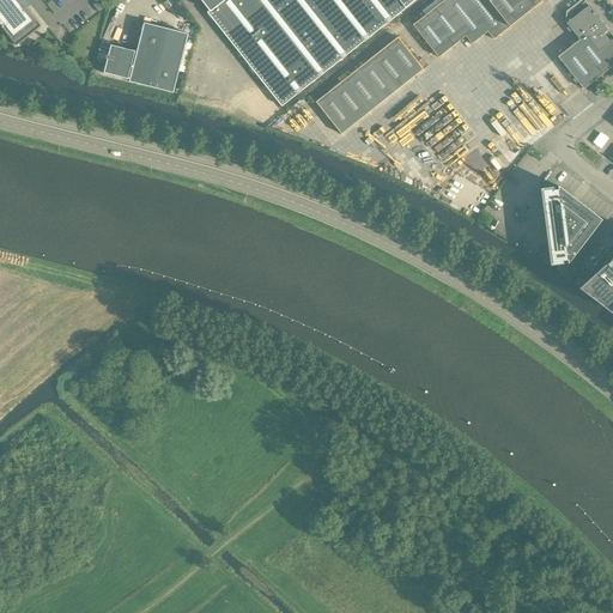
[(1,28),(17,47),(42,26),(19,0),(0,0),(0,25),(1,25),(2,26),(1,28)]
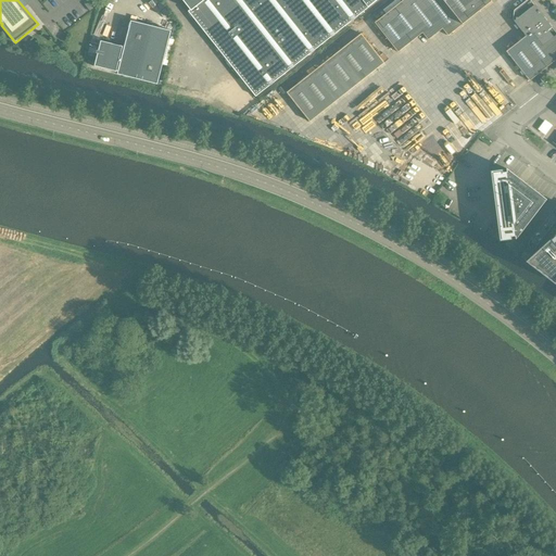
[(189,12),(255,97),(377,0),(182,0),(190,10),(189,12)]
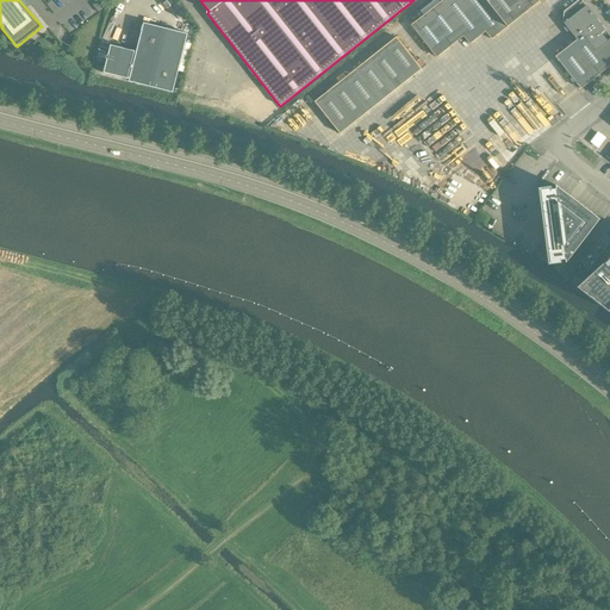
[(491,39),(539,2),(537,0),(443,0),(411,25),(436,58),(464,37),(470,44),(485,32),(491,39)]
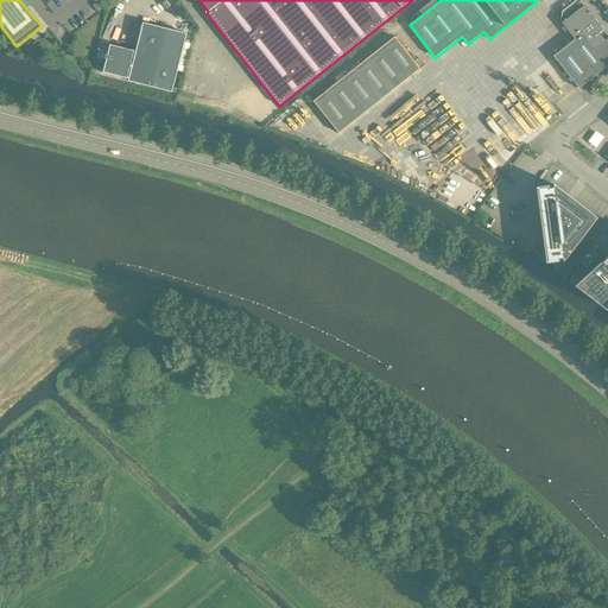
[(575,40),(553,57),(578,89),(607,65),(607,36),(578,0),(576,0),(562,12),(561,21),(575,40)]
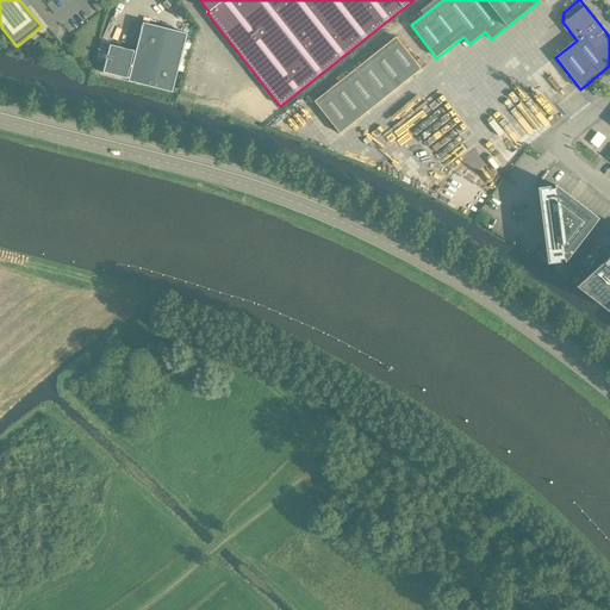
[(128,78),(130,79),(129,82),(173,93),(187,35),(144,24),(136,54),(135,53),(135,51),(111,45),(104,74),(128,80),(128,78)]
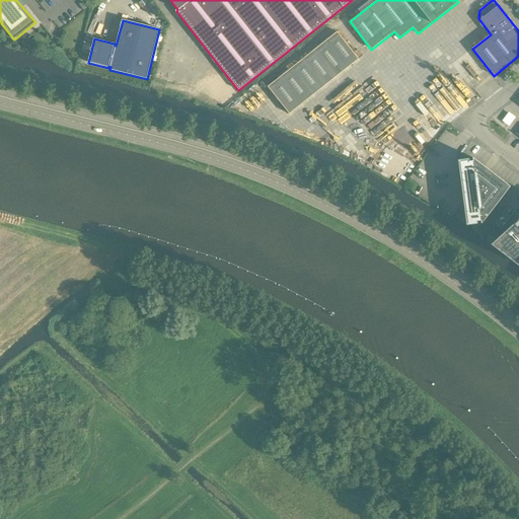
[(268,87),(289,115),(359,60),(337,32),(268,87)]
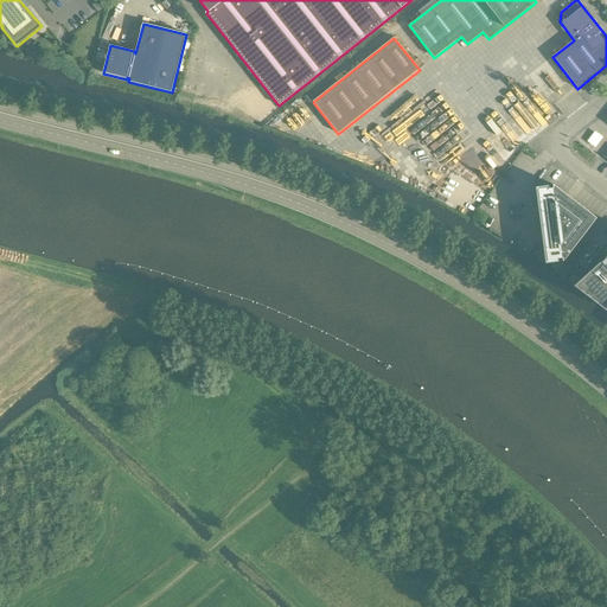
[(535,187),(545,264),(558,262),(557,259),(562,259),(563,262),(596,218),(553,185),(553,189),(549,189),(548,186),(535,187)]
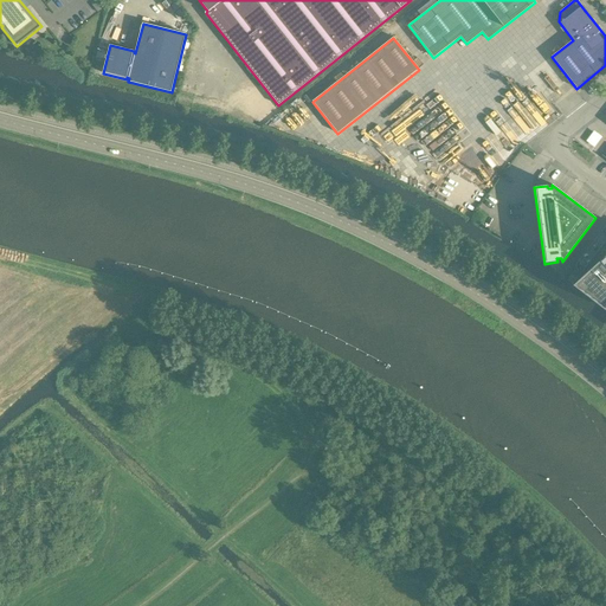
[(605,229),(567,281),(573,285),(605,310),(605,229)]
